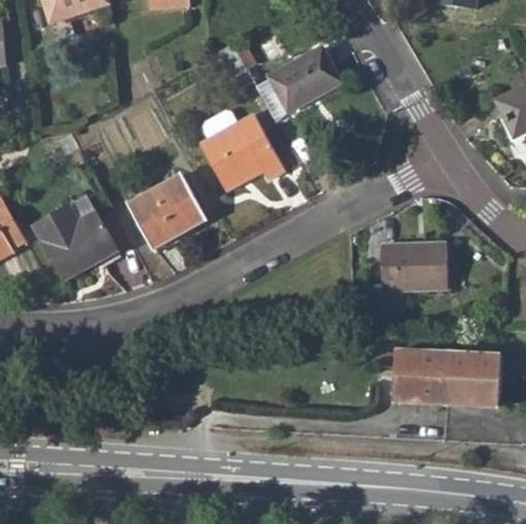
[(40,0),(51,27),(108,4),(106,0),(40,0)]
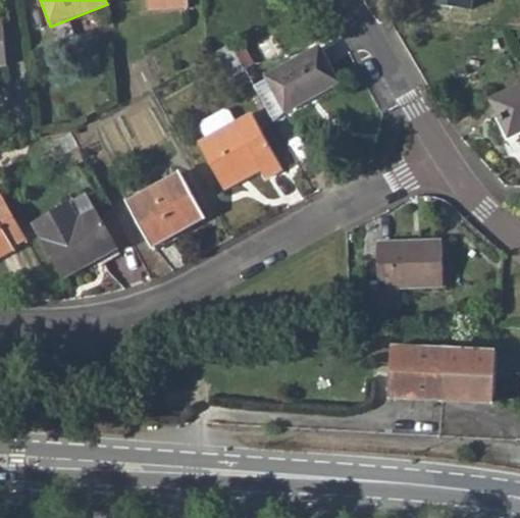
[(144,0),(145,9),(186,5),(185,0),(144,0)]
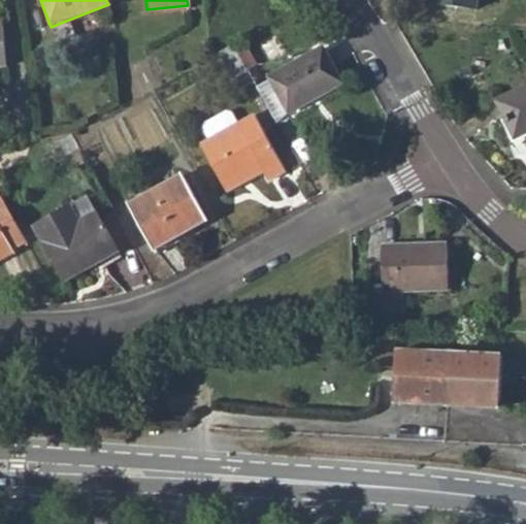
[(253,63),(239,38),(232,42),(245,67),(253,63)]
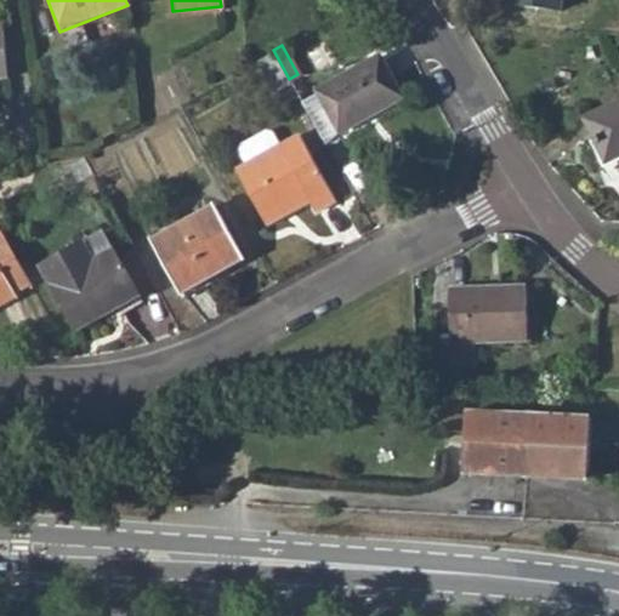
[(272,93),(290,83),(289,79),(273,50),(254,60),(272,93)]
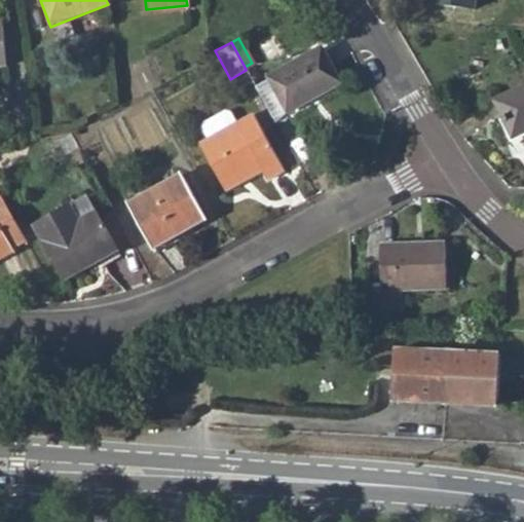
[(317,47),(267,76),(287,111),(337,83),(317,47)]
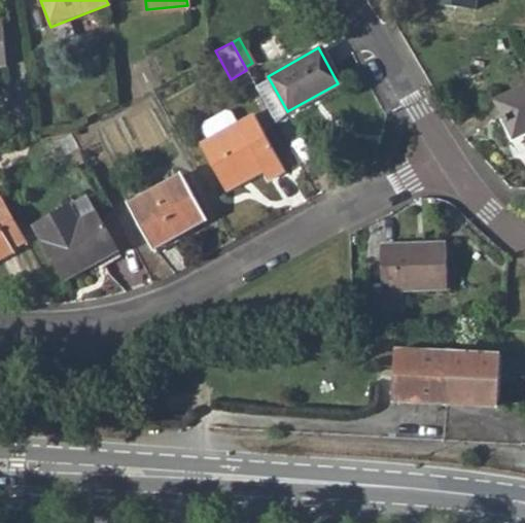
[(524,91),(497,103),(514,140),(524,134),(524,91)]
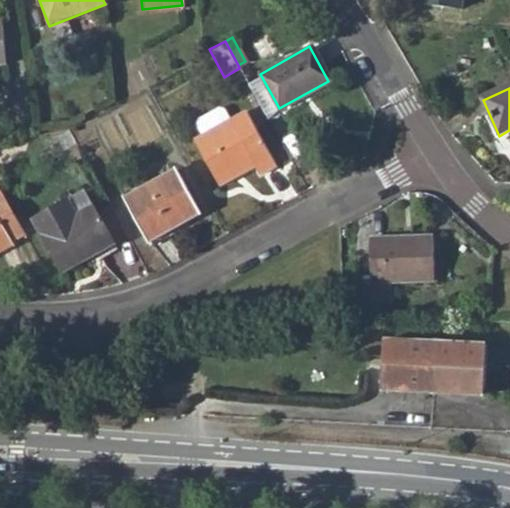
[(204,132),(195,138),(218,182),(254,163),(260,172),(275,163),(245,110),(233,116),(227,106),(223,104),(199,117),(198,122),(204,132)]
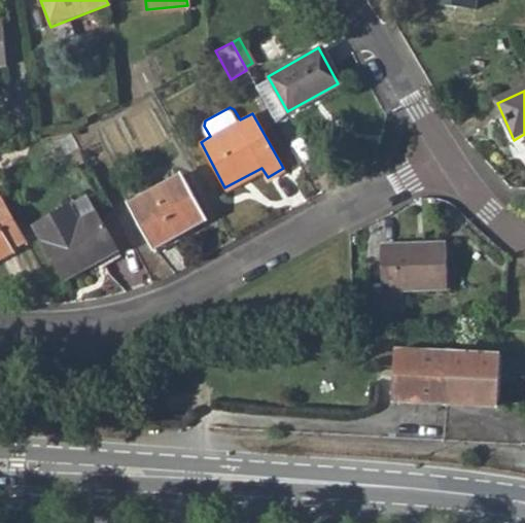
[(181,174),(127,203),(151,248),(206,218),(181,174)]
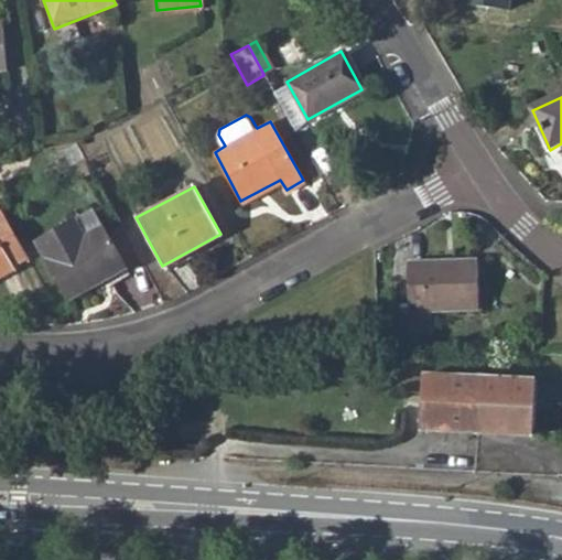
[(94,208),(36,240),(69,299),(125,267),(94,208)]
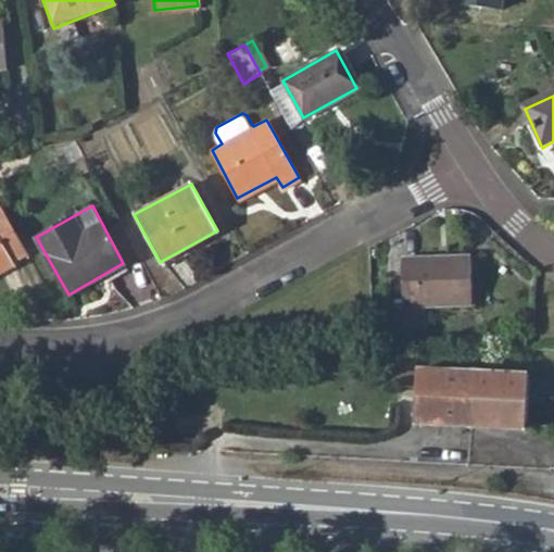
[(12,258),(24,251),(0,208),(0,267),(12,262),(12,258)]
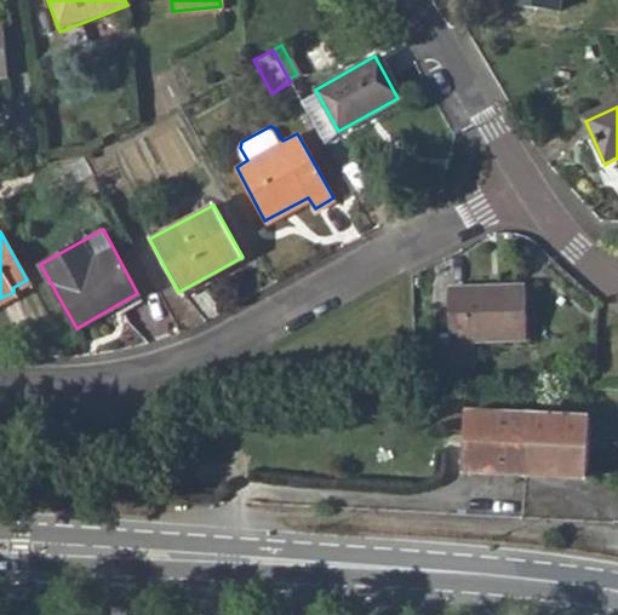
[(522,280),(445,283),(447,338),(453,337),(453,351),(475,350),(475,337),(525,335),(522,280)]
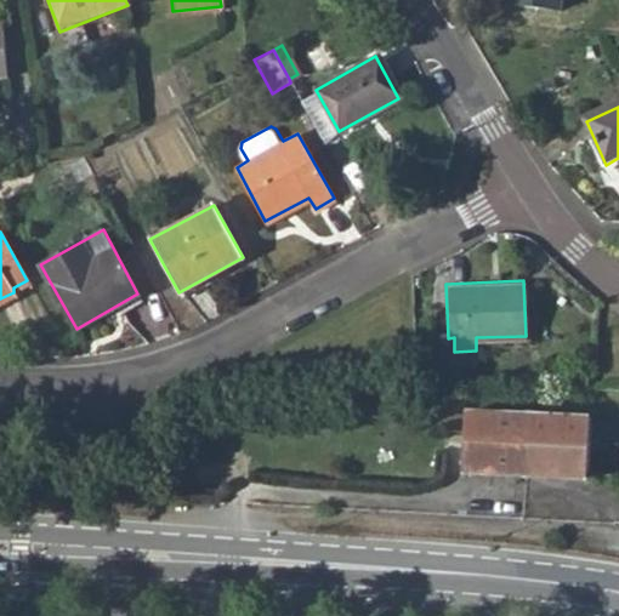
[(590,412),(467,406),(465,467),(586,473),(590,412)]
